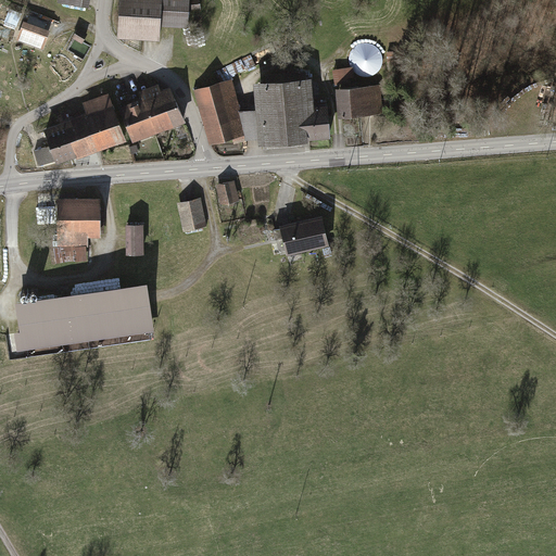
[(158,41),(159,25),(160,0),(118,0),(116,38),(158,41)]
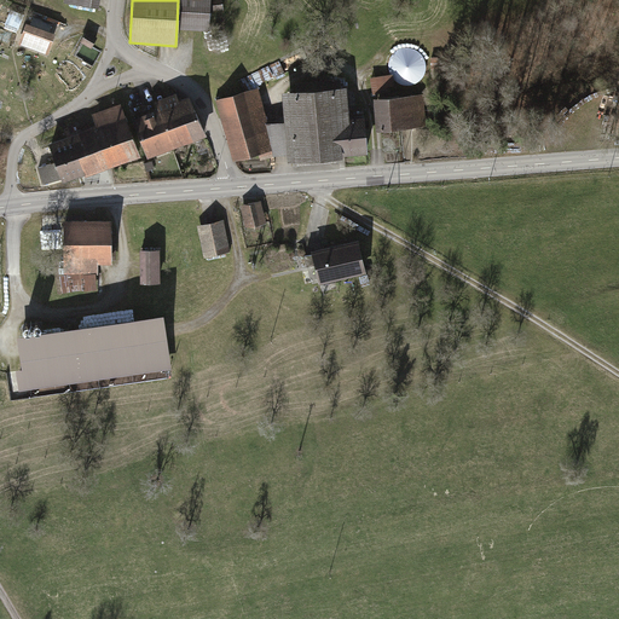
[(178,0),(177,28),(208,30),(209,12),(209,0),(178,0)]
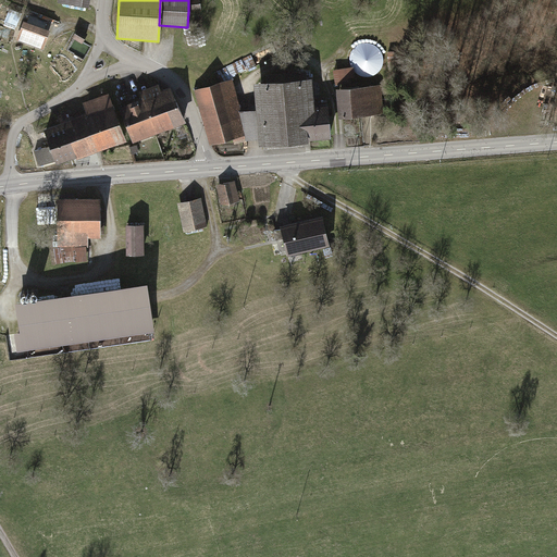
[(201,10),(199,0),(188,0),(188,11),(201,10)]
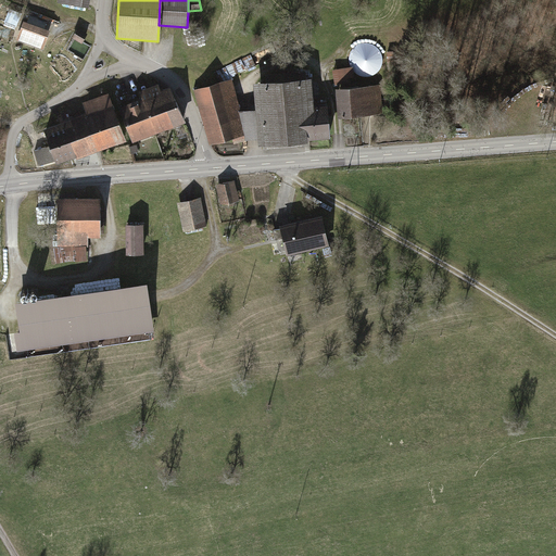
[(7,23),(17,26),(21,16),(11,12),(7,23)]
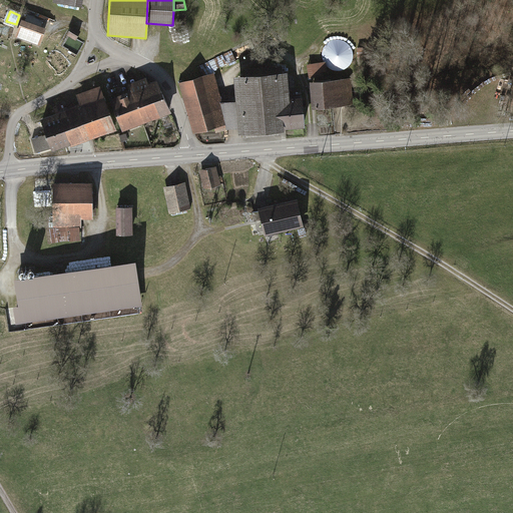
[(21,19),(15,37),(39,45),(45,27),(21,19)]
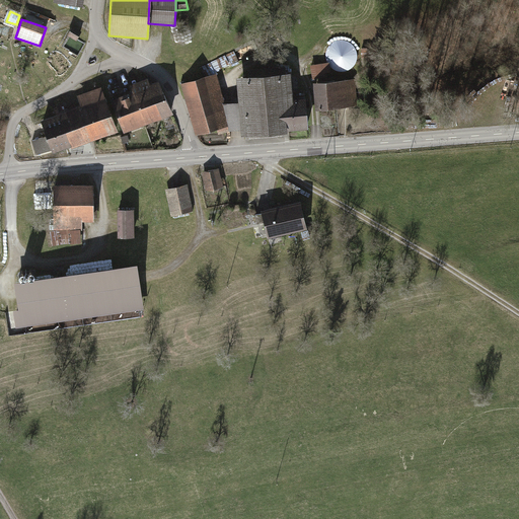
[(72,27),(68,35),(77,41),(81,32),(72,27)]
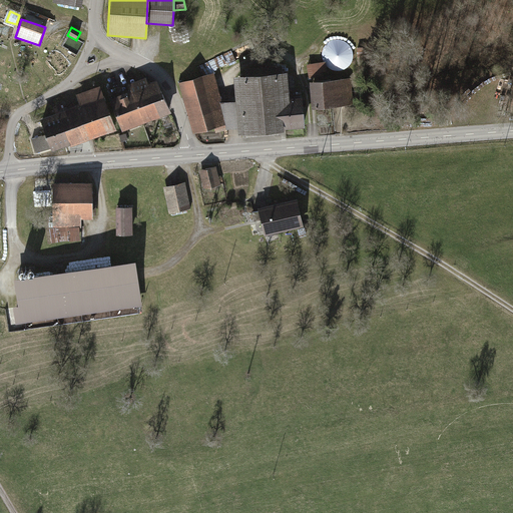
[(311,78),(313,107),(353,104),(351,77),(324,78),(324,71),(327,71),(326,61),(308,62),(309,78),(311,78)]
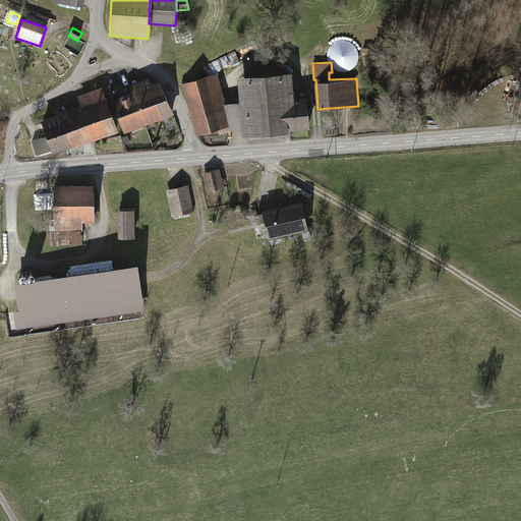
[(242,129),(242,133),(247,132),(248,139),(284,136),(284,129),(309,127),(306,95),(292,96),(290,70),(237,75),(239,102),(231,102),(226,103),(229,130),(235,130),(242,129)]
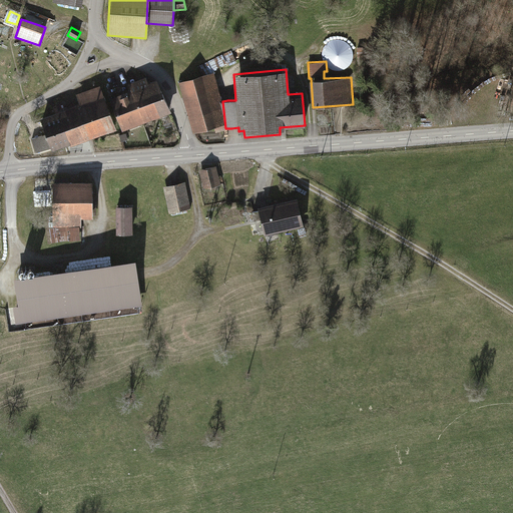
[(179,84),(193,132),(213,126),(215,132),(225,128),(222,101),(214,74),(179,84)]
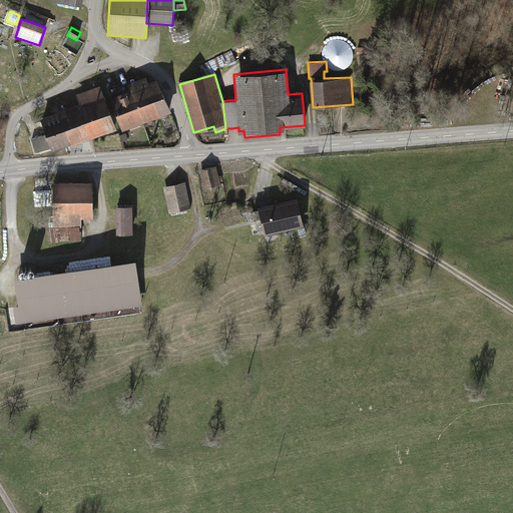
[(129,89),(134,103),(152,96),(147,82),(144,76),(126,84),(129,89)]
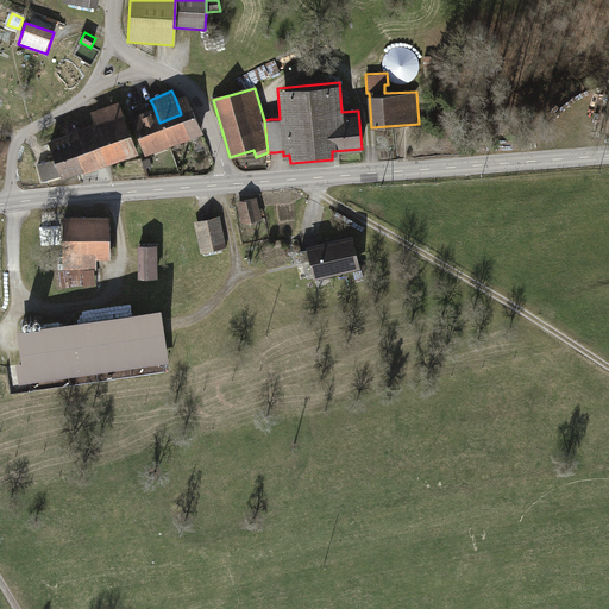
[(181,114),(190,138),(201,133),(184,94),(175,98),(181,114)]
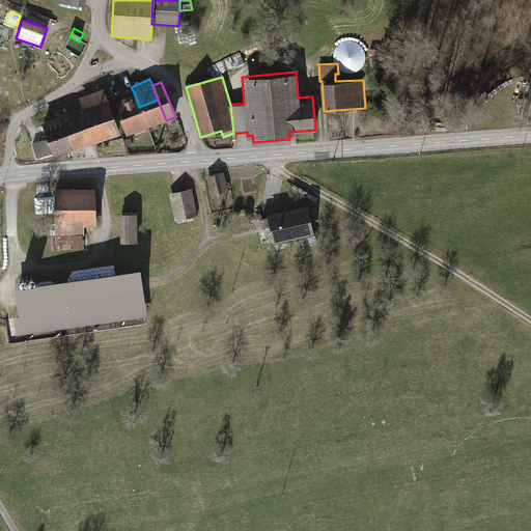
[(84,120),(110,112),(102,89),(77,98),(80,107),(84,120)]
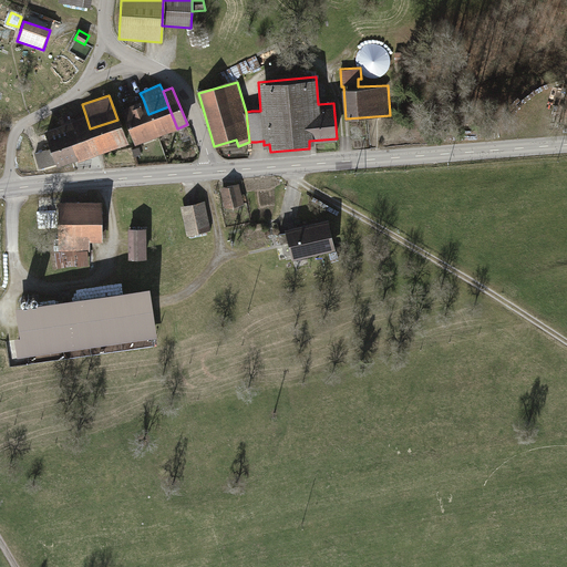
[(121,107),(135,145),(157,136),(148,114),(143,99),(121,107)]
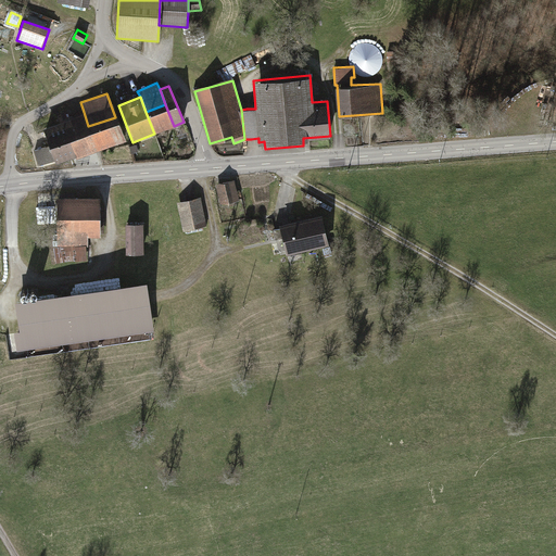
[(154,134),(174,126),(165,104),(146,112),(154,134)]
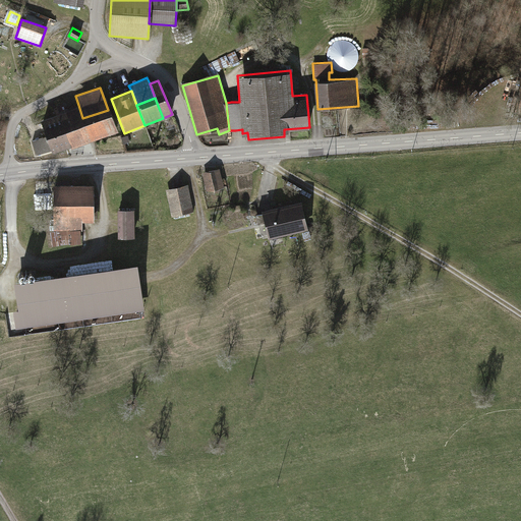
[(32,142),(37,159),(91,140),(82,118),(78,105),(40,118),(46,137),(32,142)]
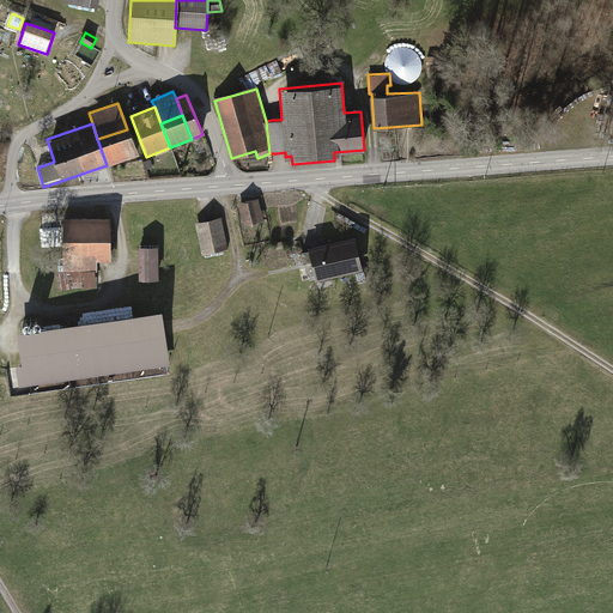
[(127,129),(97,139),(107,165),(135,155),(127,129)]
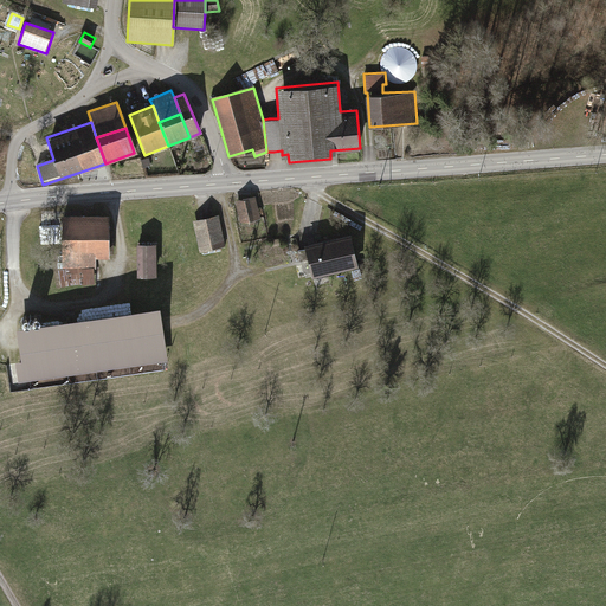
[(236,201),(242,225),(260,219),(255,197),(236,201)]
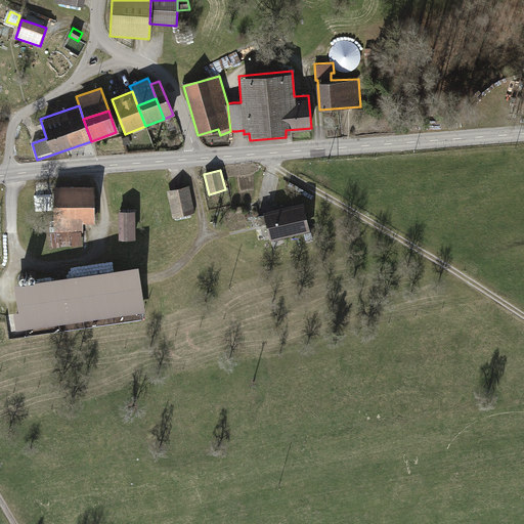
[(82,223),(94,223),(94,185),(52,185),(53,248),(82,245),(82,223)]
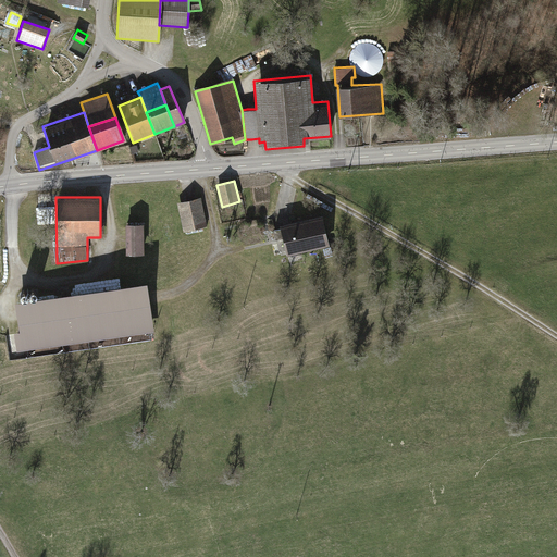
[(178,203),(185,235),(209,230),(202,198),(178,203)]
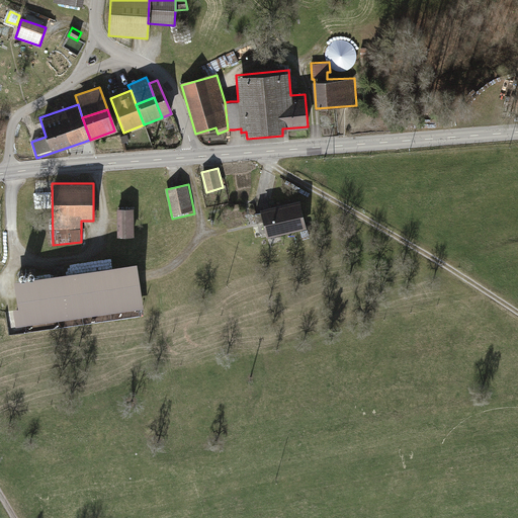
[(258,209),(262,225),(301,214),(297,199),(258,209)]
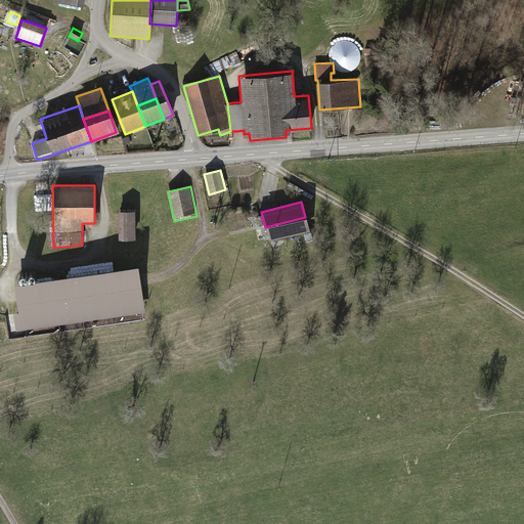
[(119,241),(135,239),(134,210),(118,211),(119,241)]
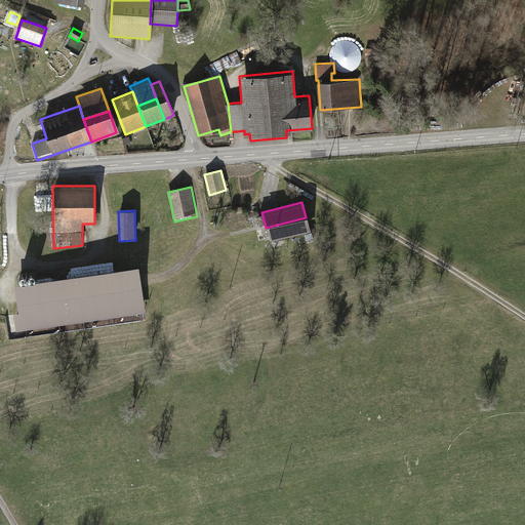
[(306,217),(266,228),(270,243),(310,234),(306,217)]
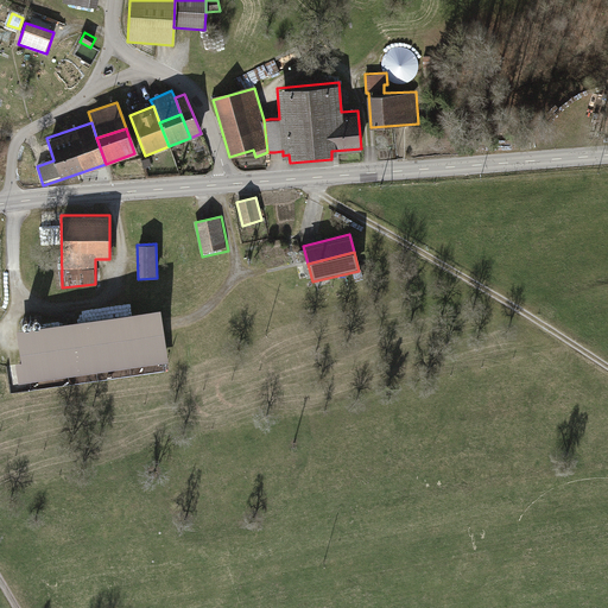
[(159,315),(24,336),(29,365),(21,366),(23,379),(165,356),(159,315)]
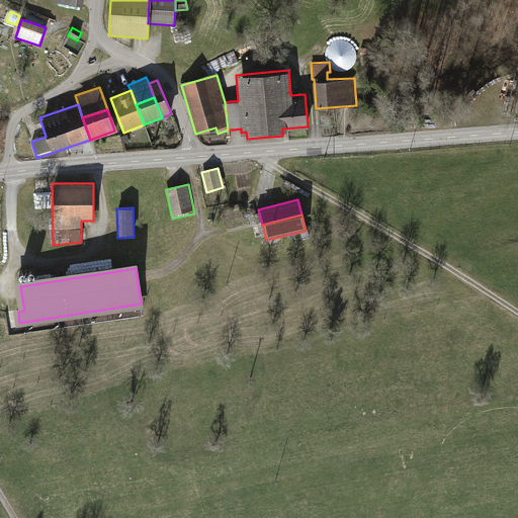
[(34,270),(31,270),(29,272),(28,275),(29,278),(32,279),(35,279),(38,277),(38,274),(37,271),(34,270)]
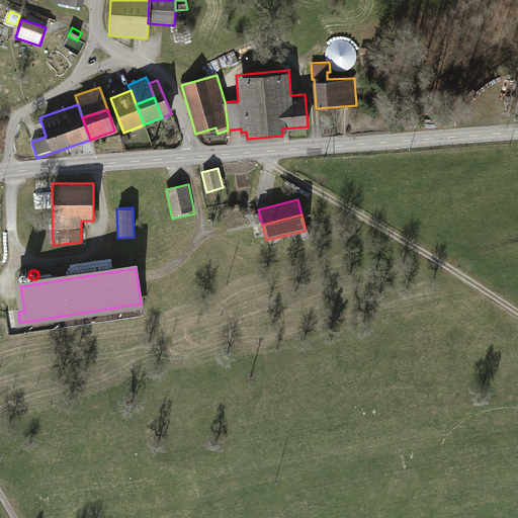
[(23,271),(20,272),(18,274),(17,277),(18,280),(21,281),(24,281),(26,279),(27,276),(26,273),(23,271)]
